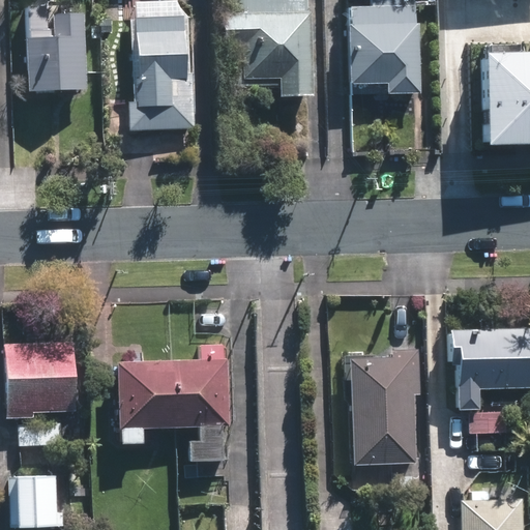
[(307,16),(307,0),(230,0),(231,18),(221,17),(222,50),(241,50),(241,82),(280,81),(280,98),(312,97),(310,16),(307,16)]
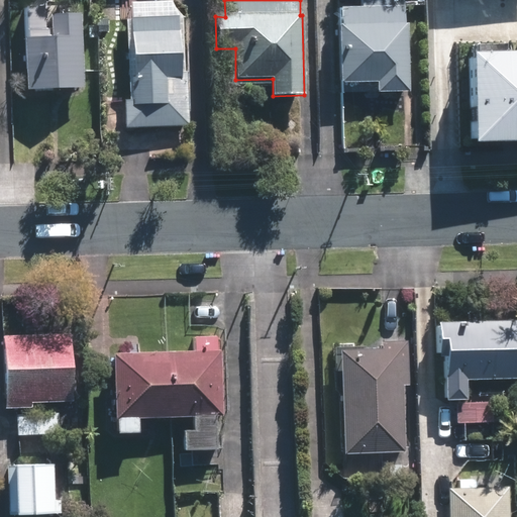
[(84,87),(81,13),(49,14),(49,26),(44,26),(44,3),(25,4),(26,36),(23,36),(25,89),(84,87)]
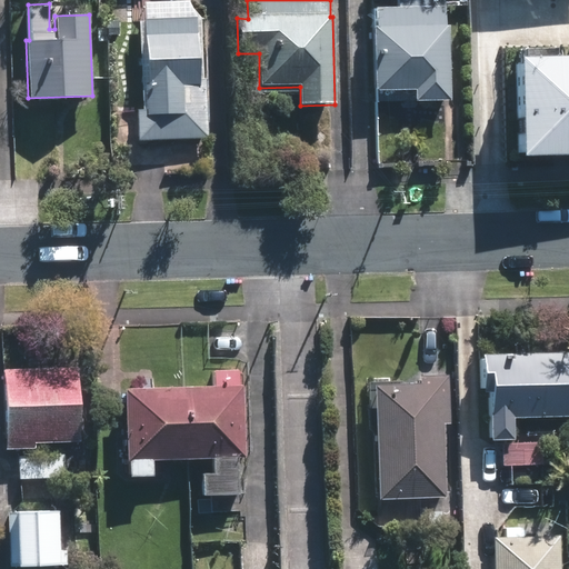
[(441,29),(441,8),(370,9),(370,30),(367,30),(368,92),(409,91),(410,102),(446,102),(443,28),(441,29)]
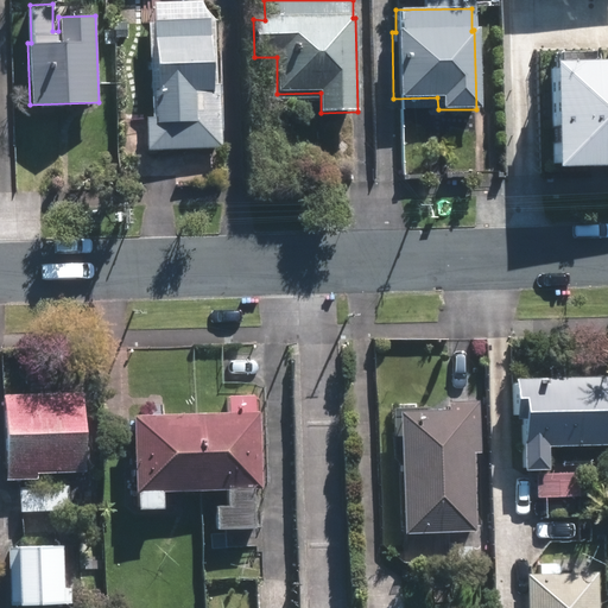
[(213,83),(210,17),(154,19),(157,84),(154,84),(156,115),(146,115),(147,146),(223,144),(222,83),(213,83)]
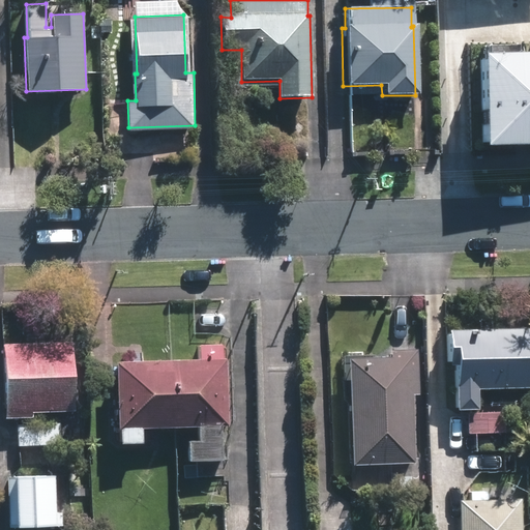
[(115,16),(105,17),(105,30),(116,30),(115,16)]
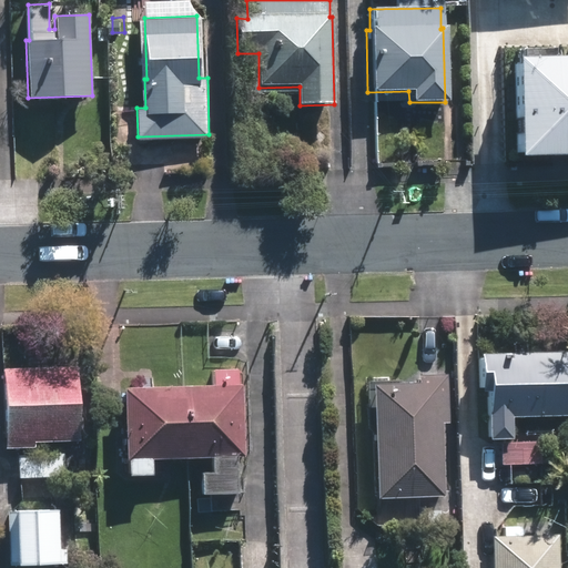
[(109,23),(100,23),(100,36),(109,36),(109,23)]
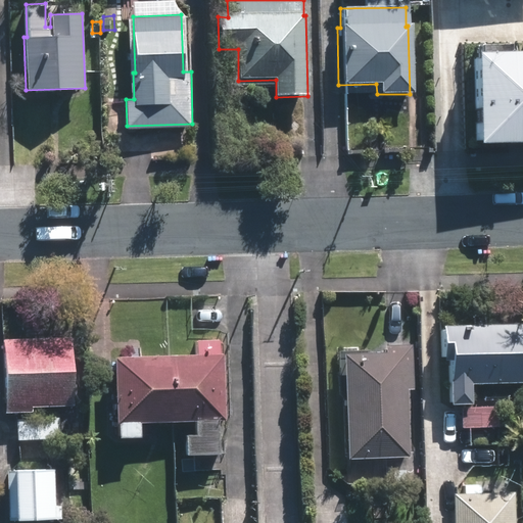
[(522,51),(483,51),(484,141),(522,140),(522,51)]
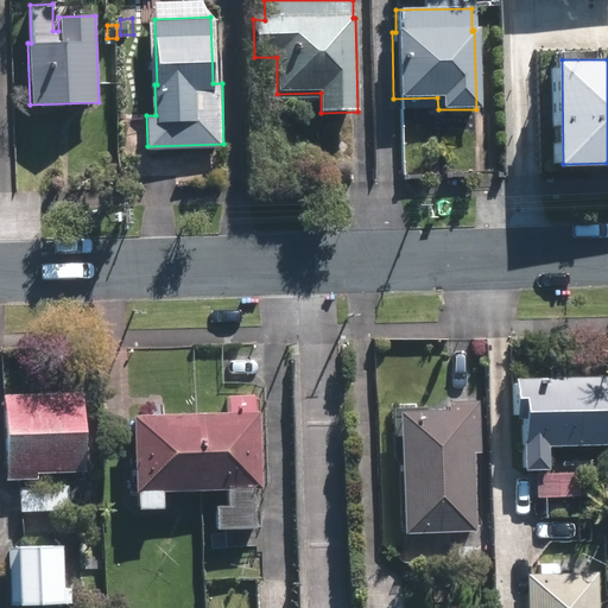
[(606,373),(510,374),(511,416),(518,416),(519,467),(544,466),(543,444),(607,442),(606,373)]
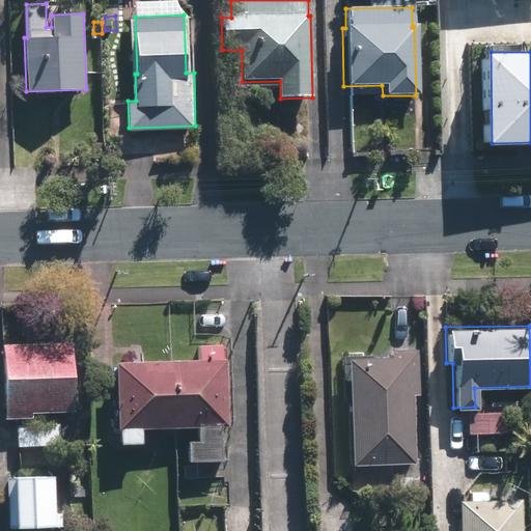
[(3,341),(5,416),(34,415),(34,410),(76,409),(73,339),(3,341)]
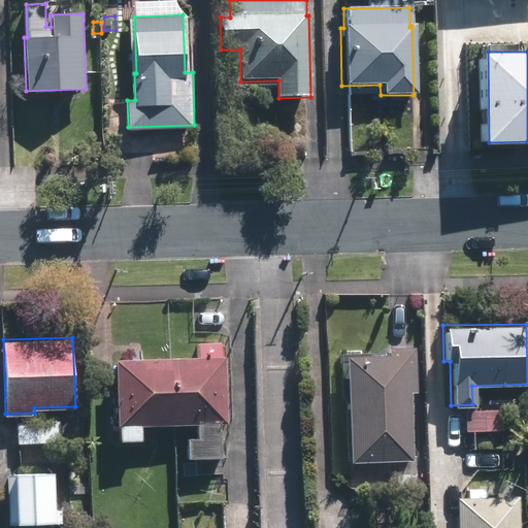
[(176,389),(178,422),(199,422),(199,436),(189,436),(190,456),(198,456),(198,474),(225,473),(224,422),(228,421),(227,356),(224,356),(223,341),(200,341),(201,356),(174,357),(175,377),(176,378),(176,383),(175,384),(175,389),(176,389)]
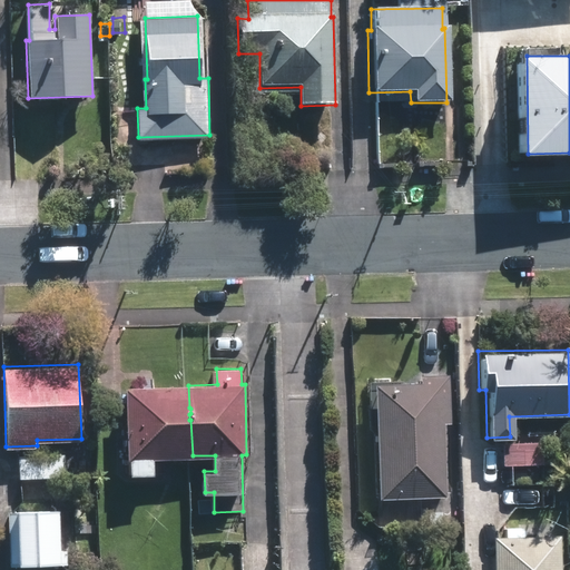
[(442,495),(440,422),(449,422),(446,373),(416,374),(416,383),(370,384),(374,498),(442,495)]
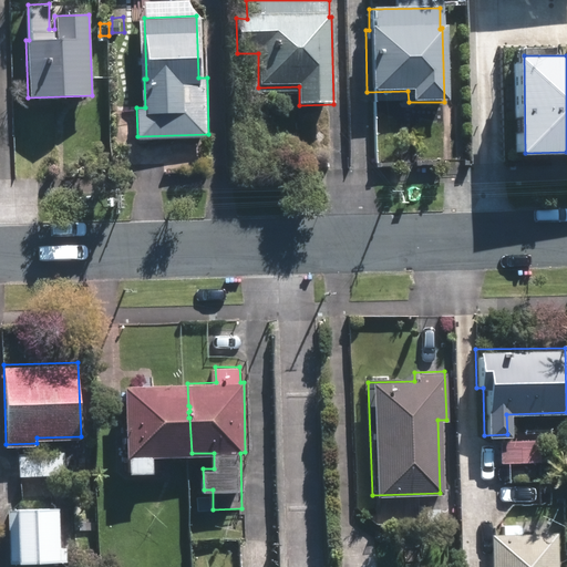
[(152,454),(192,453),(189,418),(188,418),(188,412),(189,411),(189,406),(188,405),(187,383),(125,384),(126,455),(130,455),(130,471),(152,471),(152,454)]
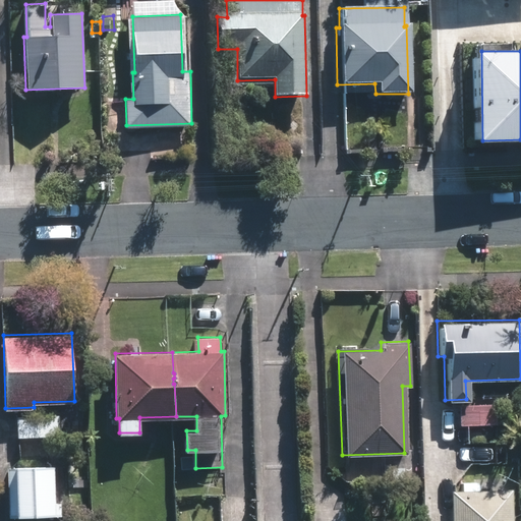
[(494,404),(456,403),(456,423),(494,423),(494,404)]
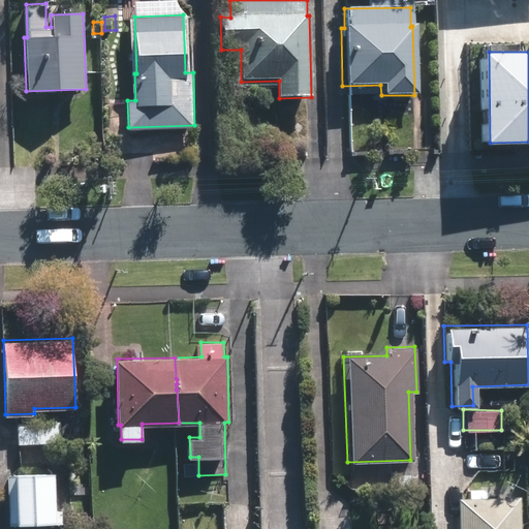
[(20,443),(62,442),(62,421),(19,422),(20,443)]
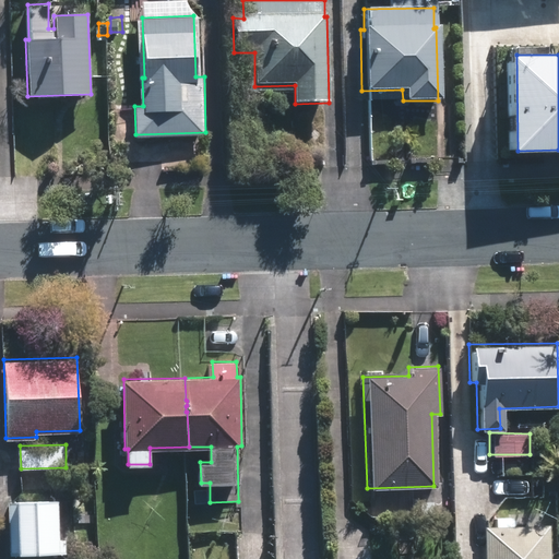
[(11,555),(59,554),(58,500),(10,500),(11,555)]
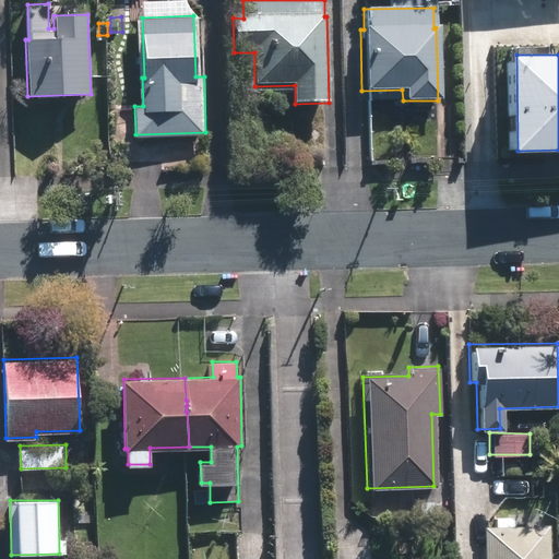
[(547,558),(547,524),(482,525),(482,558),(547,558)]
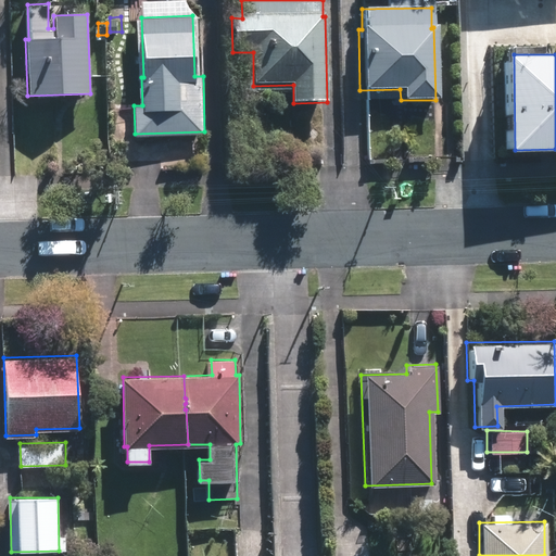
All buildings are outlined.
